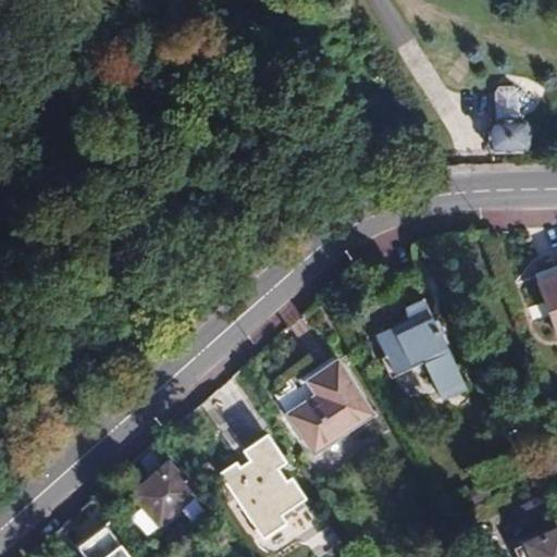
[(490,127),(489,130),(490,139),(490,145),(493,148),(505,149),(512,148),(522,147),(524,144),(525,136),(523,126),(520,124),(517,124),(518,91),(512,86),(497,86),(493,93),(495,124),(492,124),(490,127)]
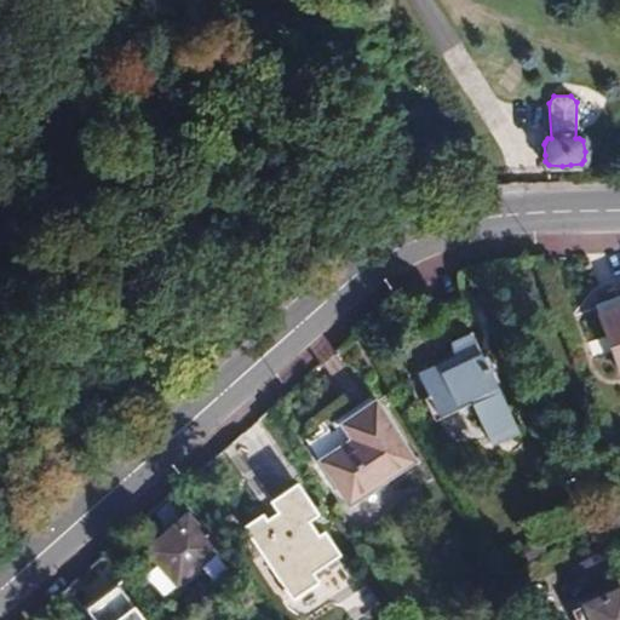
[(452,299),(432,309),(457,360),(418,378),(436,414),(470,399),(491,445),(518,434),(452,299)]
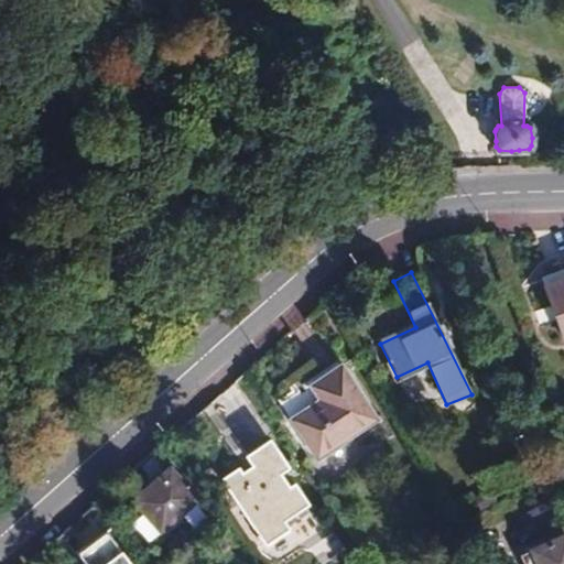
[(563,340),(563,279),(543,286),(563,342),(563,340)]
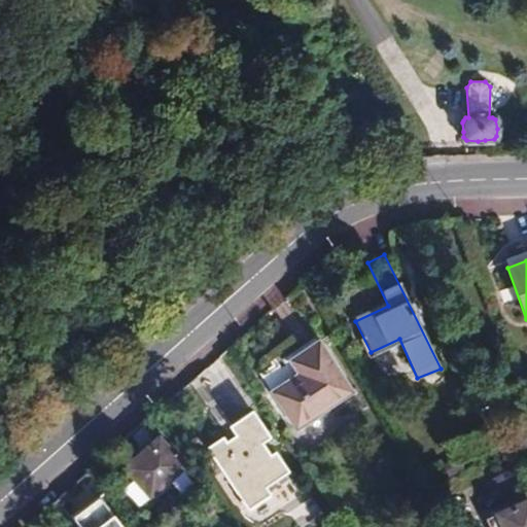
[(272,391),(296,429),(352,392),(318,342),(290,360),(300,374),(272,391)]
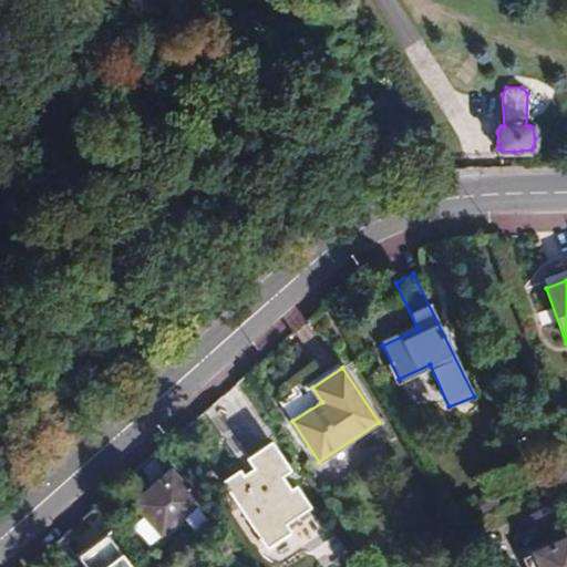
[(239,470),(222,482),(267,550),(291,533),(286,525),(311,508),(296,485),(290,490),(282,476),(290,471),(271,441),(245,459),(251,468),(243,475),(239,470)]
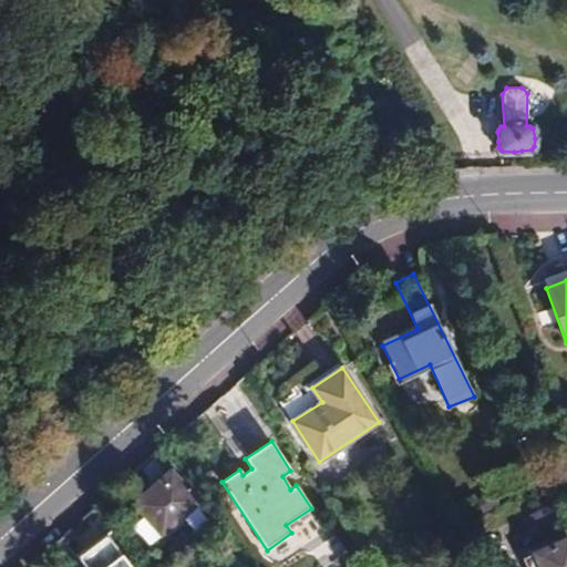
[(133,504),(161,535),(198,502),(169,471),(133,504)]
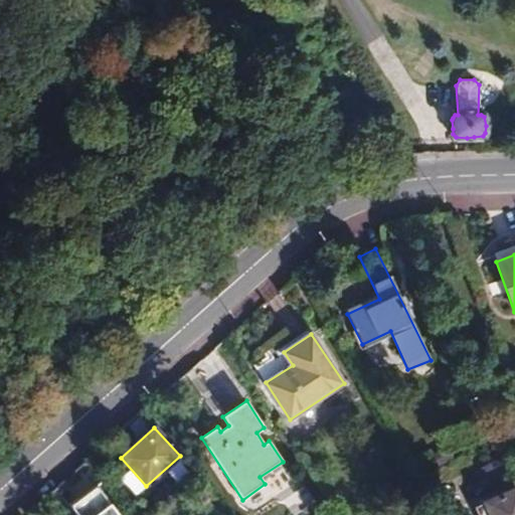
[(514,514),(514,487),(500,457),(483,464),(497,495),(484,501),(484,502),(474,507),(477,514),(514,514)]
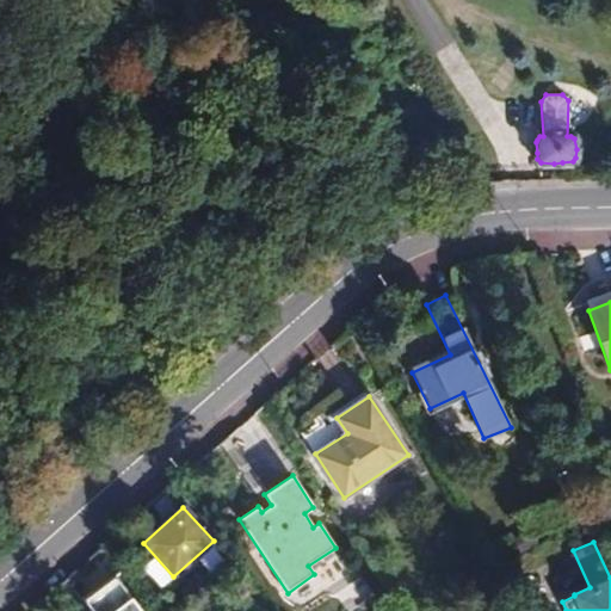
[(80,593),(92,610),(144,610),(117,568),(80,593)]
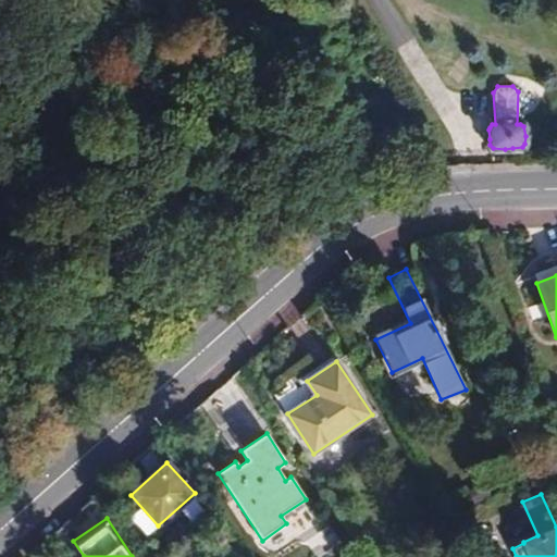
All buildings are outlined.
